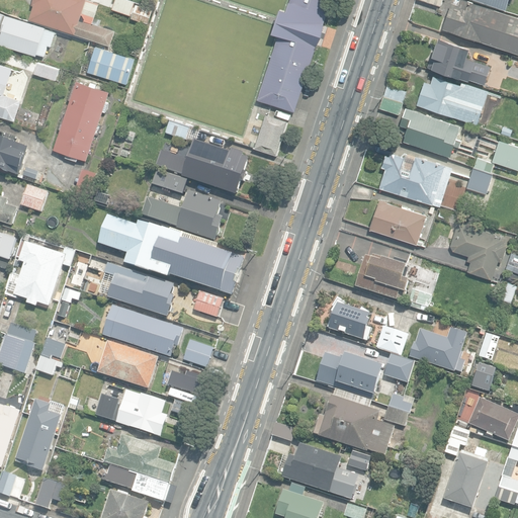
[(35,5),(30,19),(109,45),(114,29),(85,20),(86,16),(83,15),(87,0),(32,0),(31,4),(35,5)]
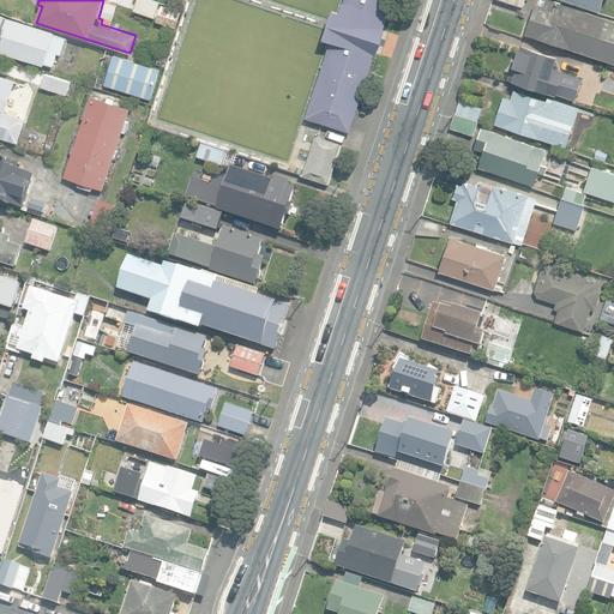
[(137,0),(133,11),(156,18),(161,2),(154,0),(137,0)]
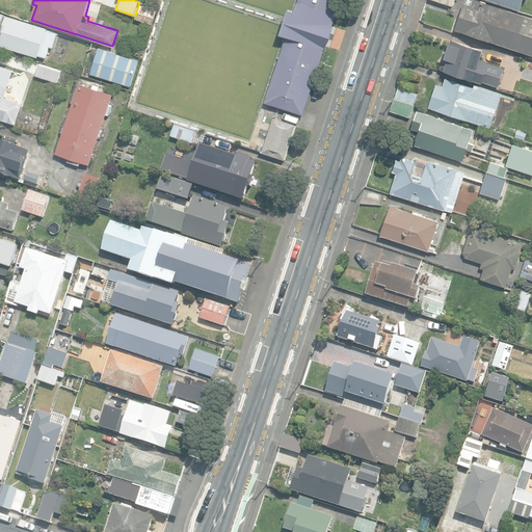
[(265,102),(301,113),(338,0),(299,0),(296,11),(290,10),(282,36),(286,37),(265,102)]
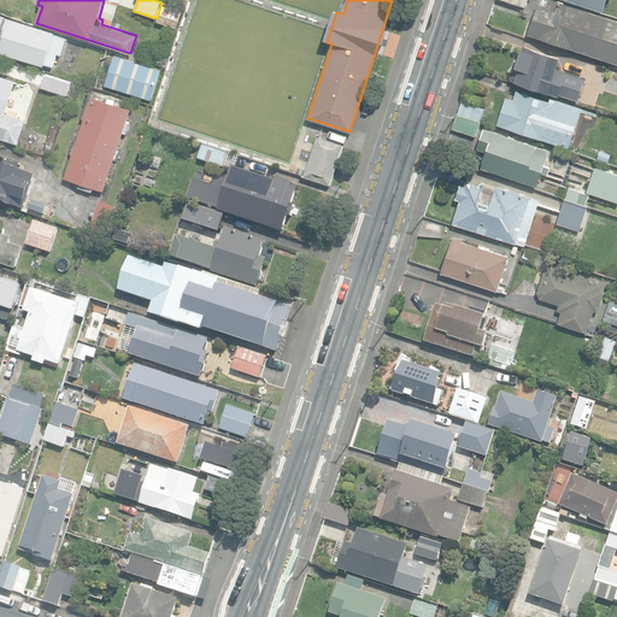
[(529,34),(616,63),(616,19),(558,0),(550,0),(548,5),(540,3),(529,34)]
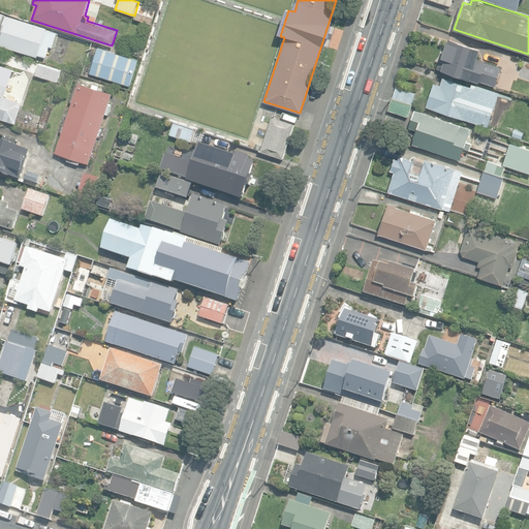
[(487,0),(518,10),(521,0),(487,0)]
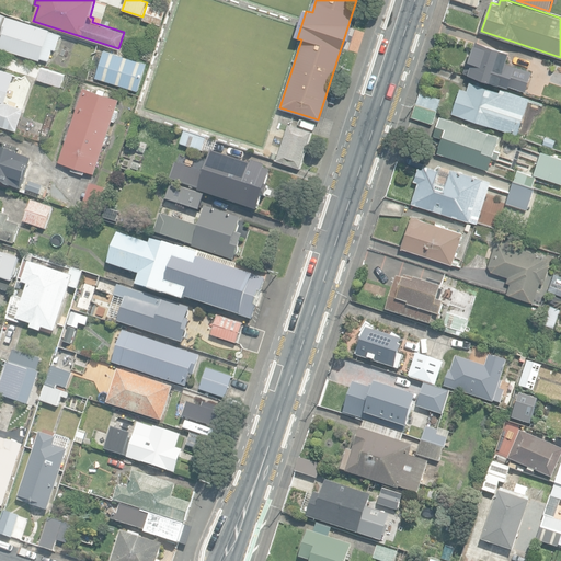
[(142,20),(161,25),(165,11),(148,4),(142,20)]
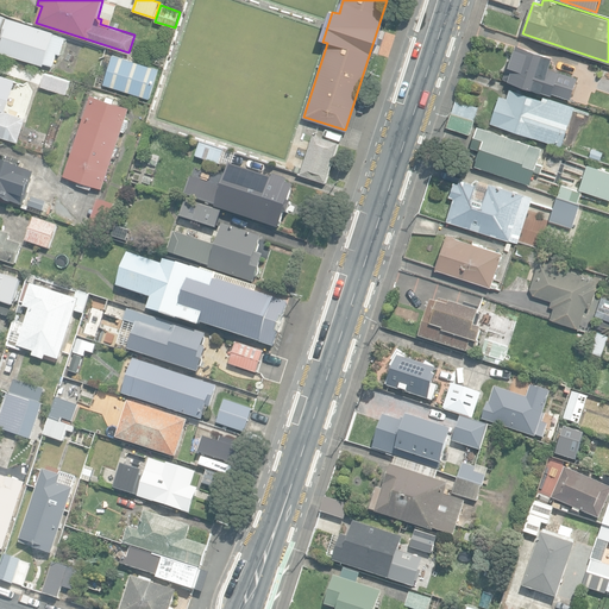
[(44,63),(54,66),(57,54),(61,55),(66,37),(54,33),(55,32),(8,18),(2,36),(5,37),(0,50),(44,66),(44,63)]
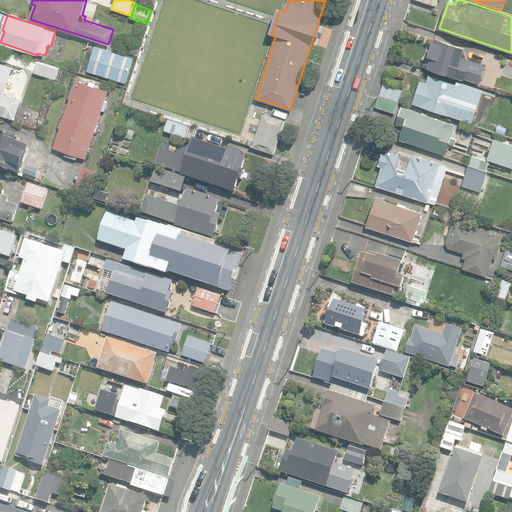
[(68,44),(77,47),(80,41),(70,37),(68,44)]
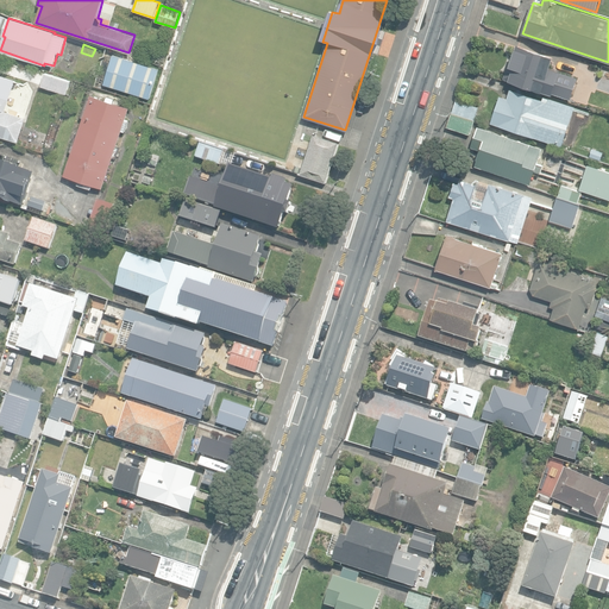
[(551,68),(554,57),(518,44),(510,67),(508,66),(503,79),(569,100),(577,76),(551,68)]
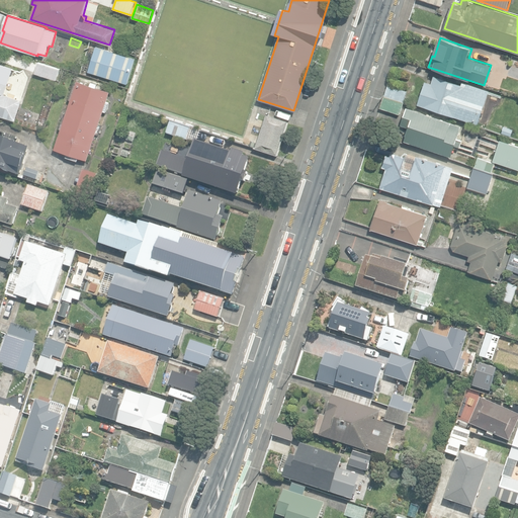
[(135,60),(95,47),(87,72),(126,84),(135,60)]
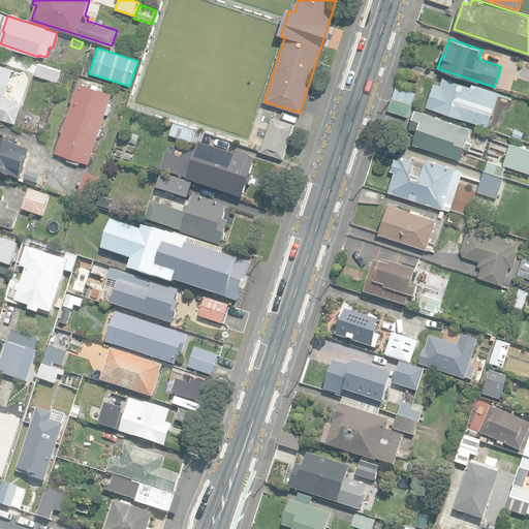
[(36,74),(58,82),(61,70),(39,63),(36,74)]
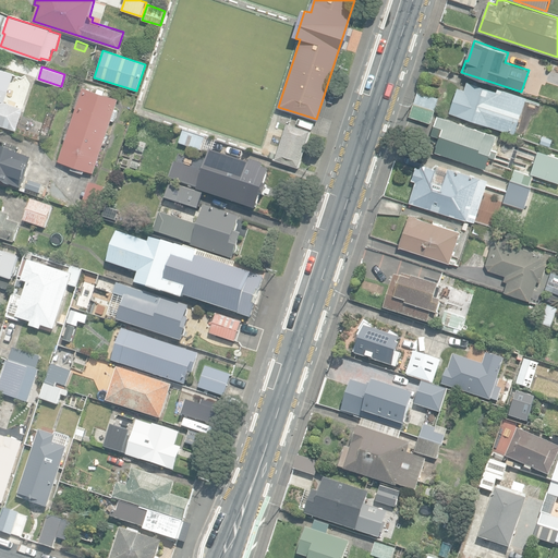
[(451,112),(516,134),(528,97),(499,87),(498,89),(469,80),(465,91),(459,88),(451,112)]
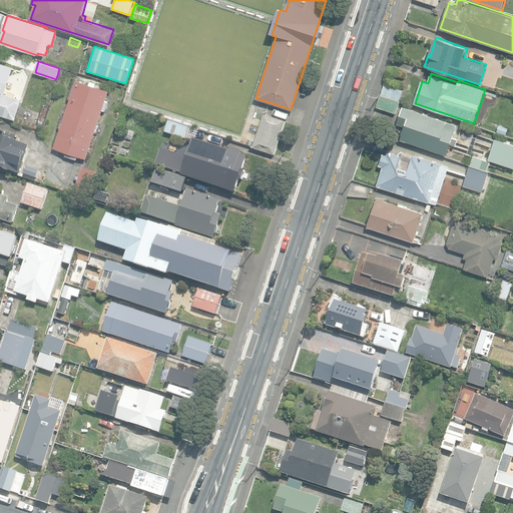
[(0,114),(15,119),(22,99),(5,93),(9,80),(0,76),(0,114)]
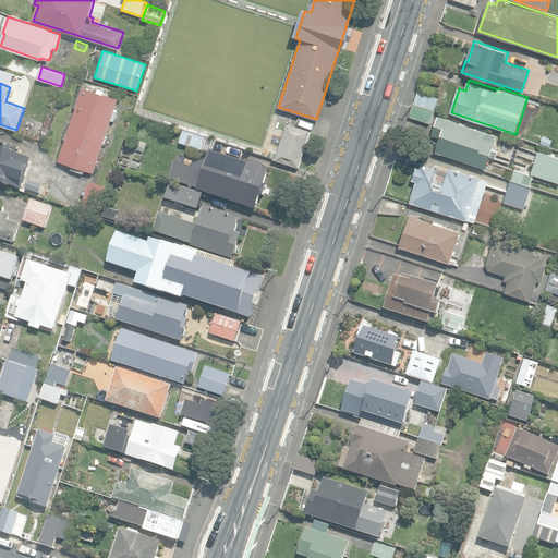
[(59,161),(94,173),(104,144),(107,145),(110,134),(107,134),(119,98),(83,86),(71,123),(69,122),(63,138),(65,140),(59,161)]
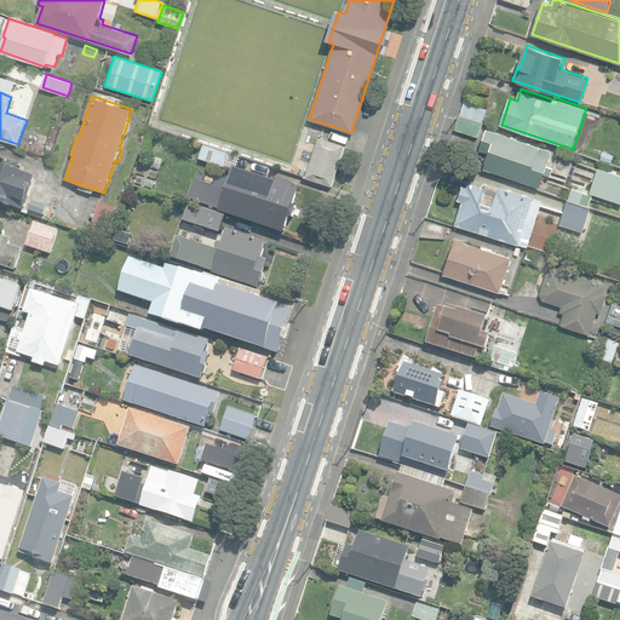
[(460,114),(484,121),(488,109),(465,101),(460,114)]
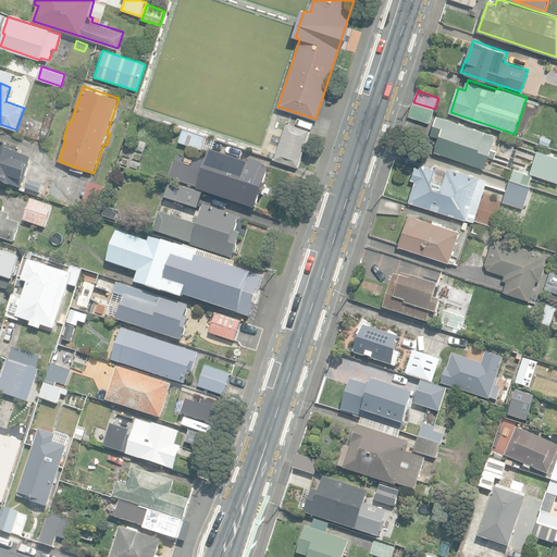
[(409,115),(430,123),(434,110),(413,102),(409,115)]
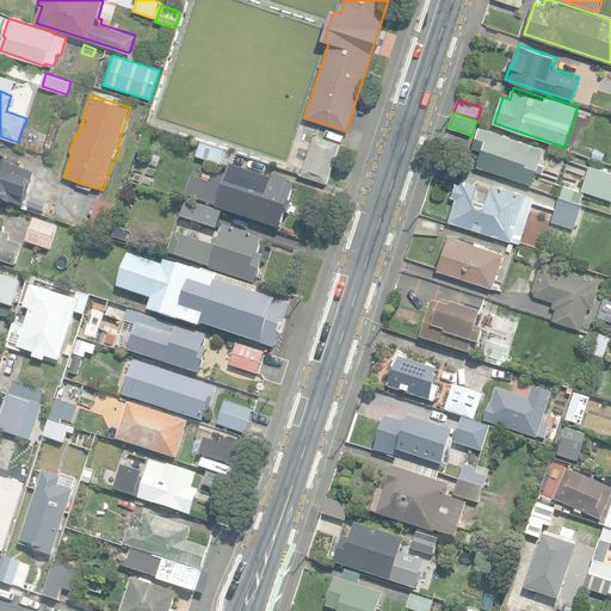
[(476,166),(532,185),(537,172),(543,174),(545,166),(539,165),(545,149),(480,127),(473,147),(482,150),(476,166)]
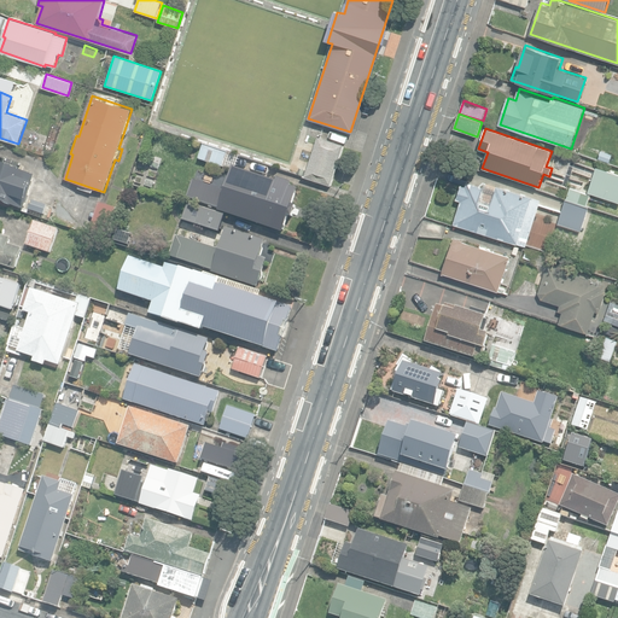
[(304,176),(331,186),(344,145),(318,136),(304,176)]
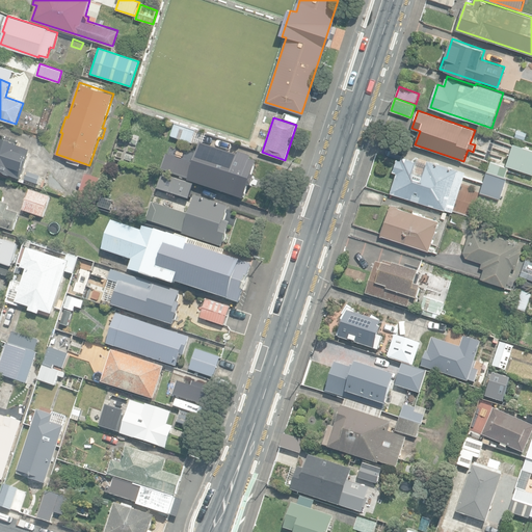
[(188,182),(237,197),(242,180),(245,181),(254,157),(239,152),(238,155),(204,143),(207,134),(176,124),(171,137),(200,147),(194,163),(174,156),(168,173),(189,179),(188,182)]
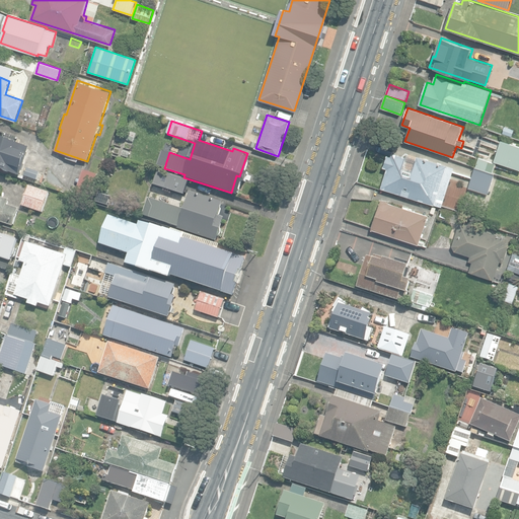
[(505,126),(503,133),(512,136),(514,129),(505,126)]
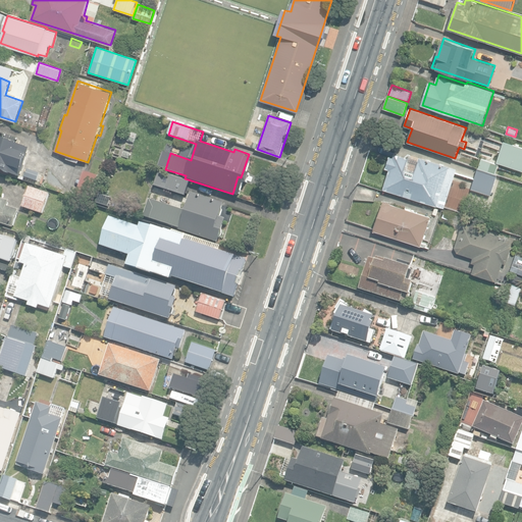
[(0,170),(20,177),(31,149),(30,149),(16,144),(2,140),(0,139),(0,170)]
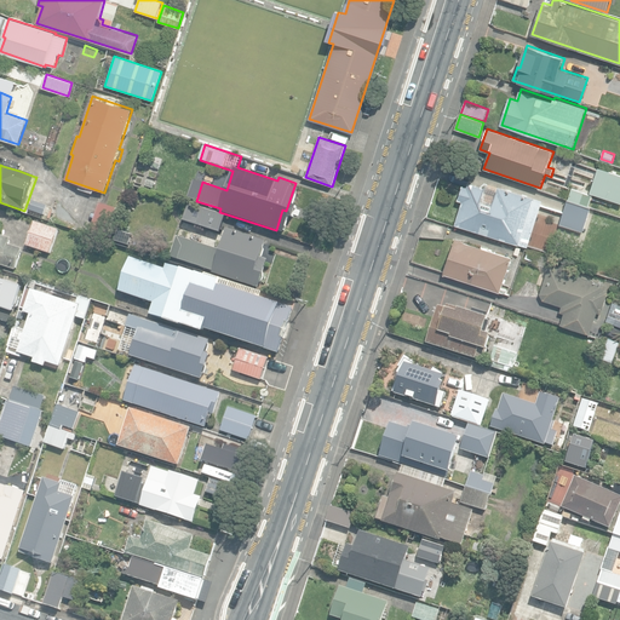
[(590,193),(619,202),(619,173),(600,167),(590,193)]
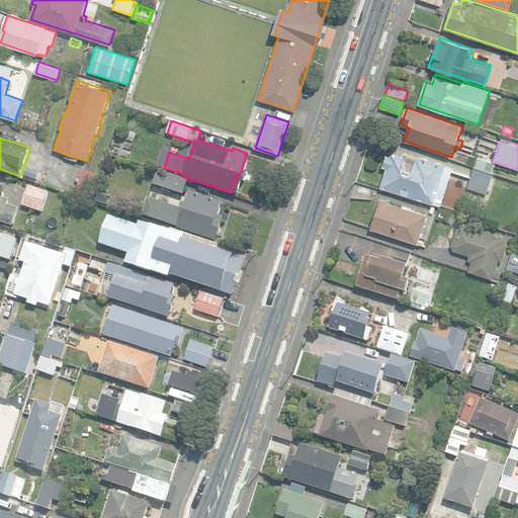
[(380,187),(441,206),(453,168),(447,166),(447,165),(417,156),(417,157),(407,154),(407,156),(393,152),(391,156),(387,155),(383,167),(386,168),(380,187)]
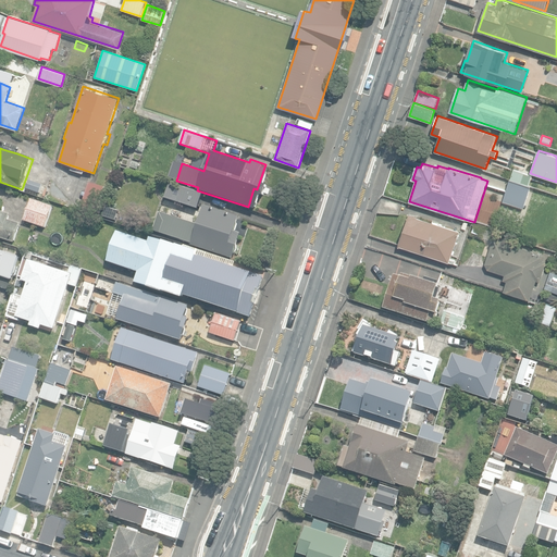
[(511,178),(529,185),(532,175),(515,170),(511,178)]
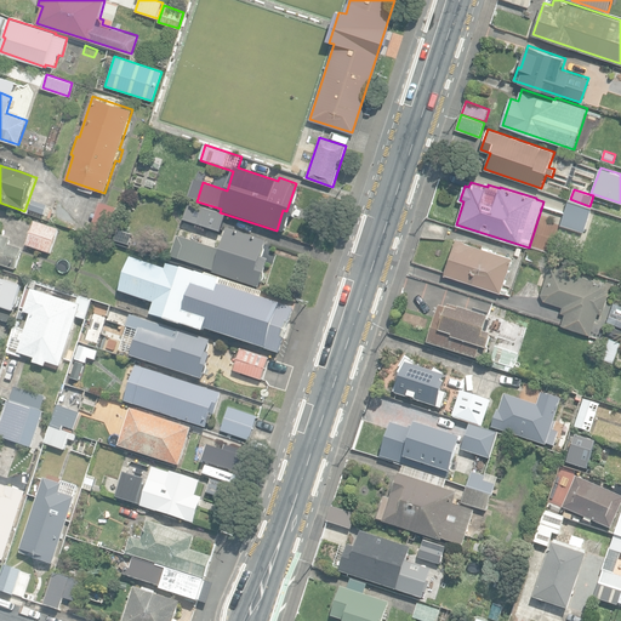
[(562,224),(585,232),(592,208),(569,200),(562,224)]
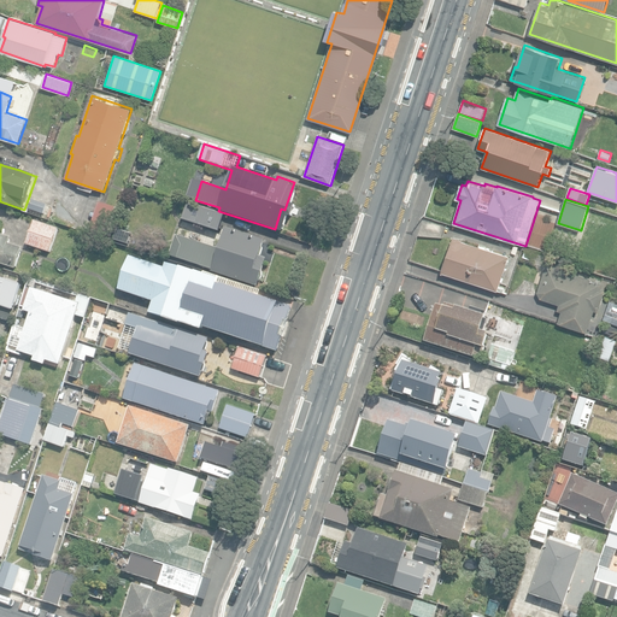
[(29,209),(45,213),(47,205),(31,200),(29,209)]
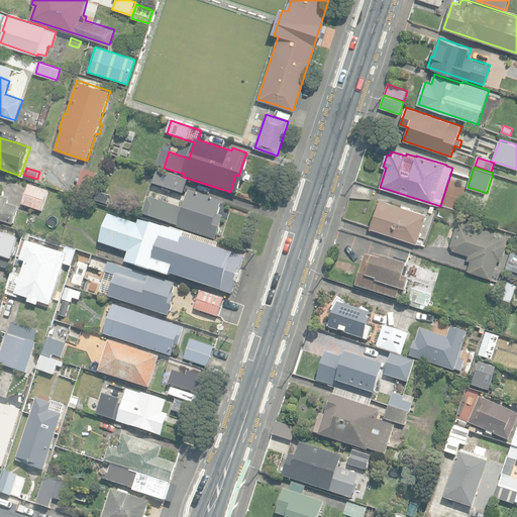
[(75,193),(89,197),(97,174),(83,170),(75,193)]
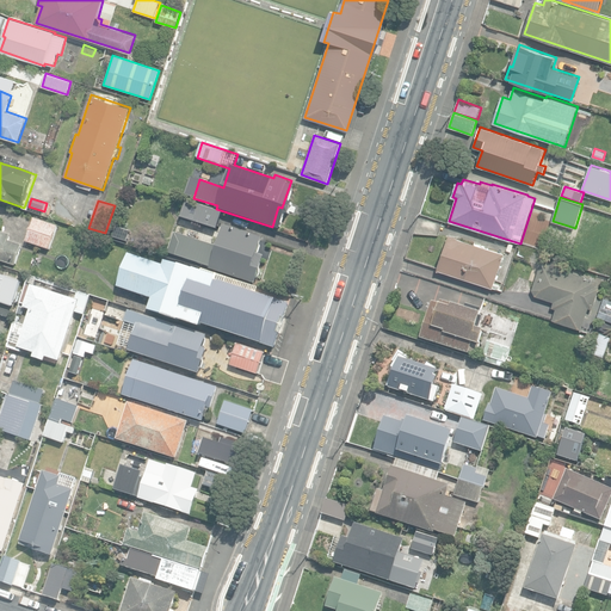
[(186,220),(217,230),(222,215),(191,204),(186,220)]
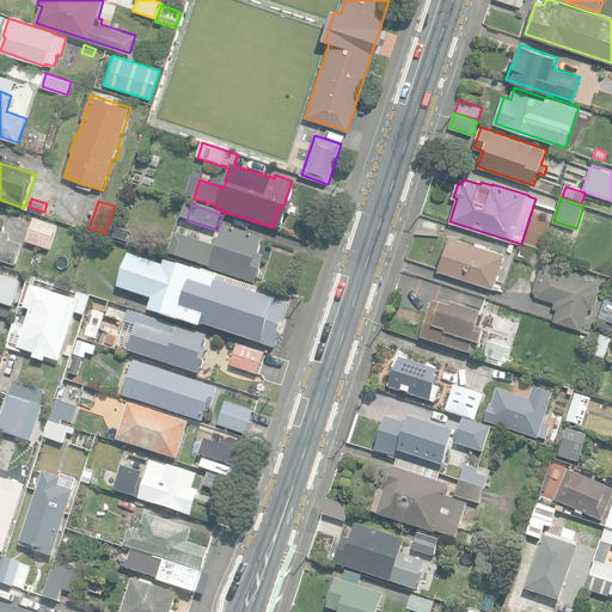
[(26,243),(49,251),(53,243),(57,227),(35,219),(26,243)]
